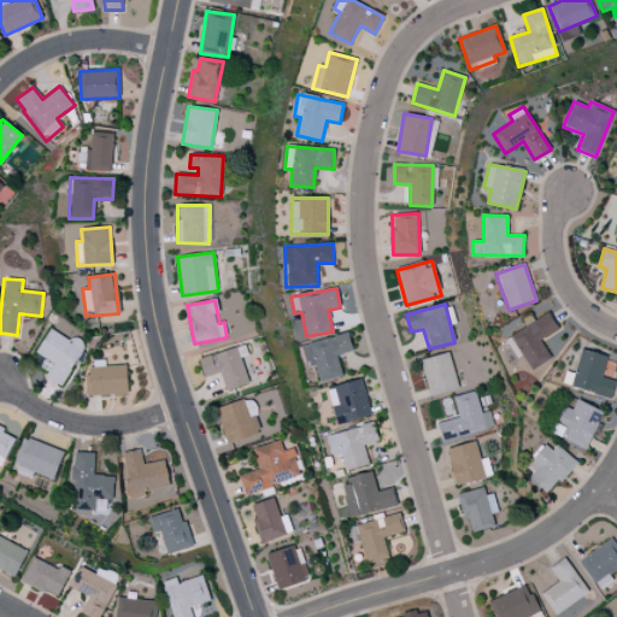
[(558,329),(548,312),(510,336),(532,370),(551,358),(540,340),(558,329)]
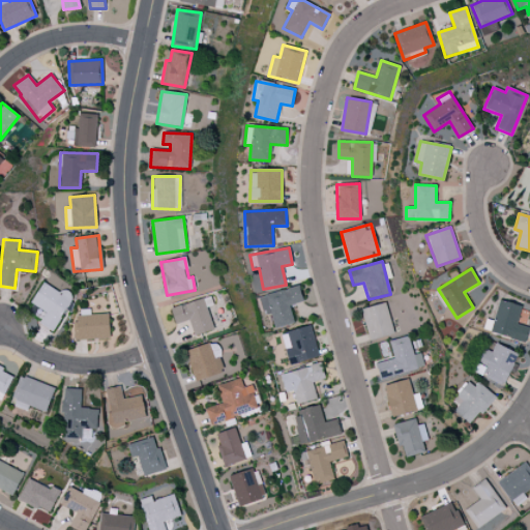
[(53,331),(74,295),(63,289),(61,293),(42,283),(31,303),(46,312),(39,323),(53,331)]
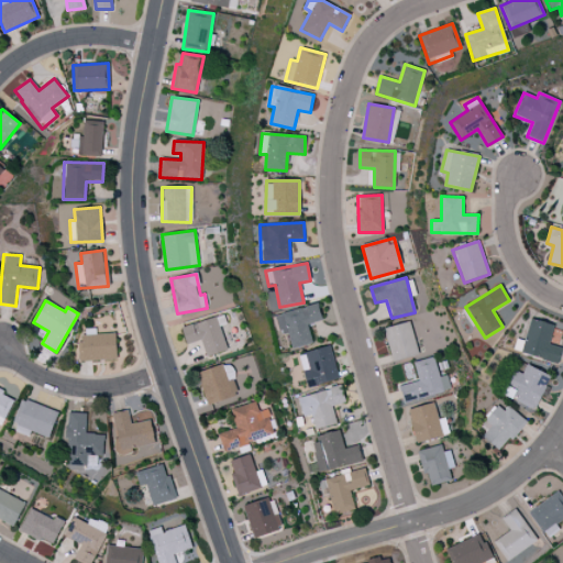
[(312,344),(308,324),(322,321),(318,305),(275,315),(280,335),(288,333),(291,349),(312,344)]
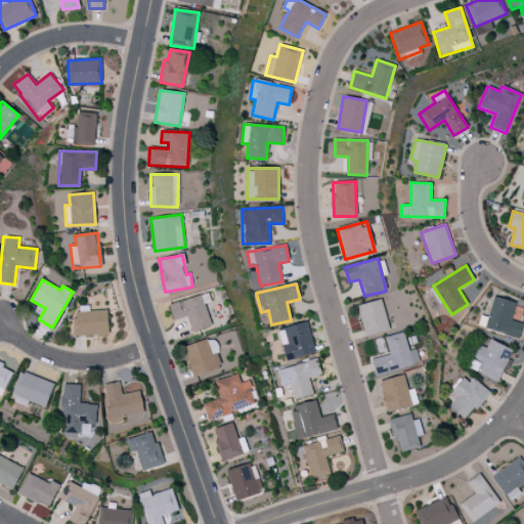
[(169,305),(173,320),(187,316),(191,332),(211,325),(202,295),(169,305)]
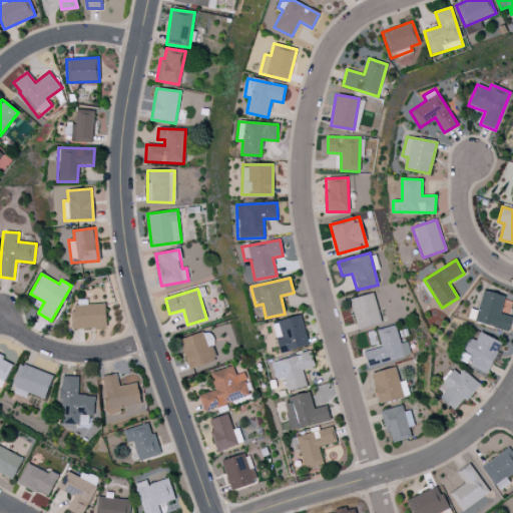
[(508,331),(511,317),(500,314),(504,296),(483,291),(477,315),(470,313),(468,321),(508,331)]
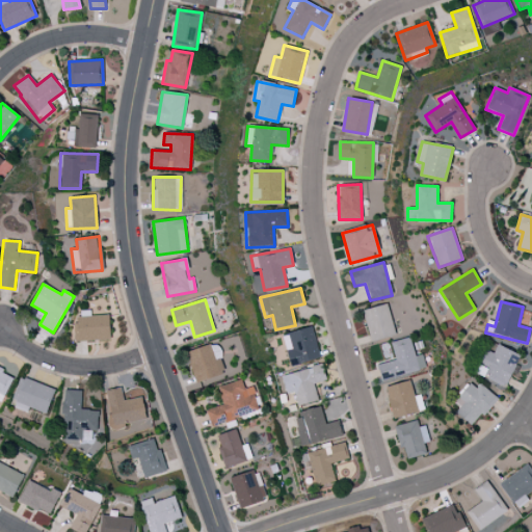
[(371,342),(395,335),(386,303),(362,311),(371,342)]
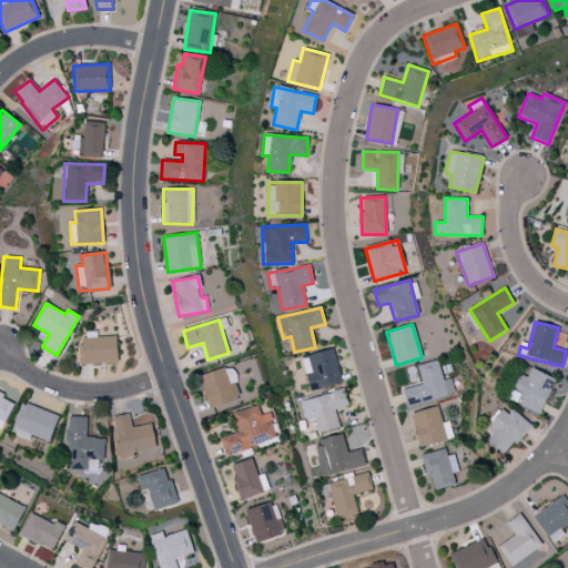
[(80,337),(80,364),(118,363),(117,336),(80,337)]
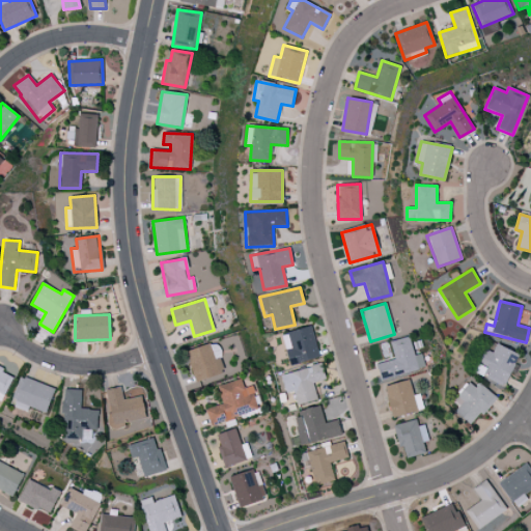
[(281,334),(289,365),(319,358),(311,327),(281,334)]
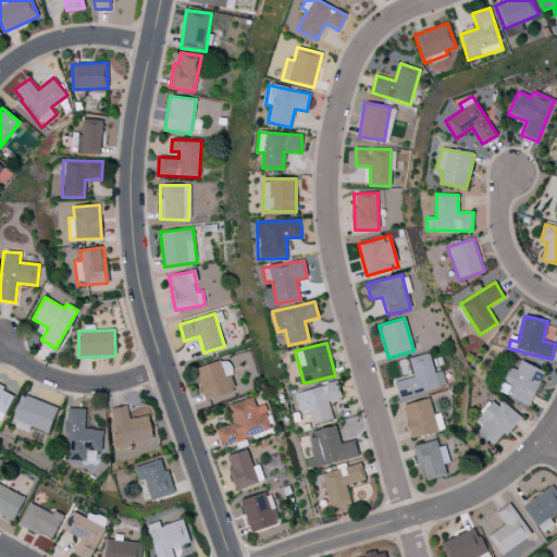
[(399,397),(446,386),(442,371),(434,372),(430,354),(409,358),(413,378),(395,382),(399,397)]
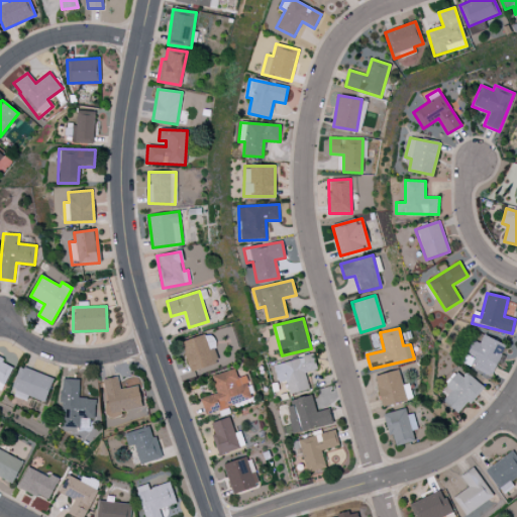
[(181,342),(190,372),(219,364),(210,333),(181,342)]
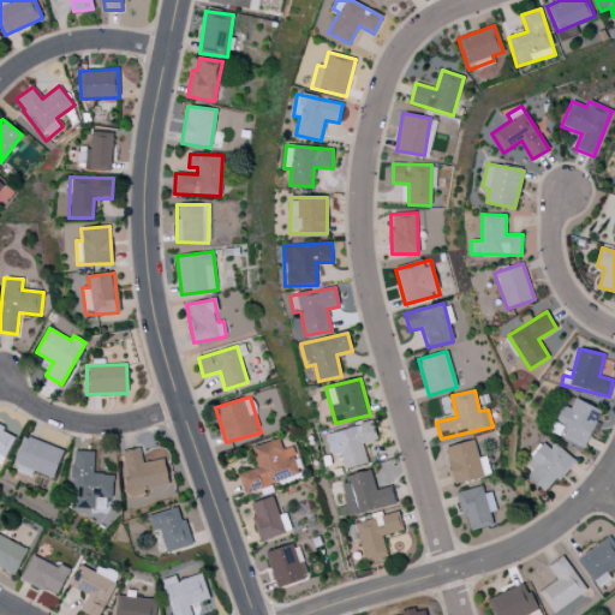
[(562,405),(549,430),(583,448),(602,411),(575,398),(569,408),(562,405)]
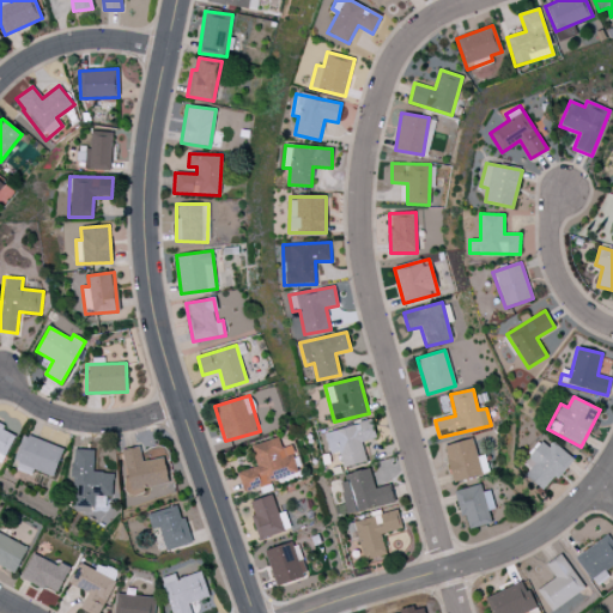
[(325,432),(329,454),(339,451),(343,467),(365,461),(360,442),(375,438),(371,420),(325,432)]
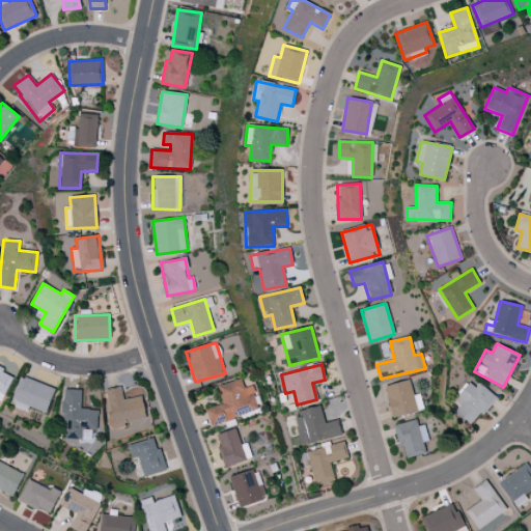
[(0,400),(2,401),(14,373),(0,367),(0,400)]
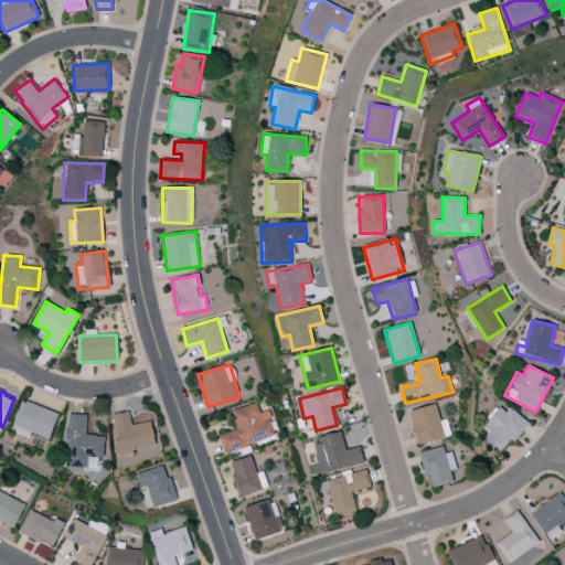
[(59,414),(22,400),(13,424),(18,425),(14,433),(29,438),(31,433),(49,439),(59,414)]
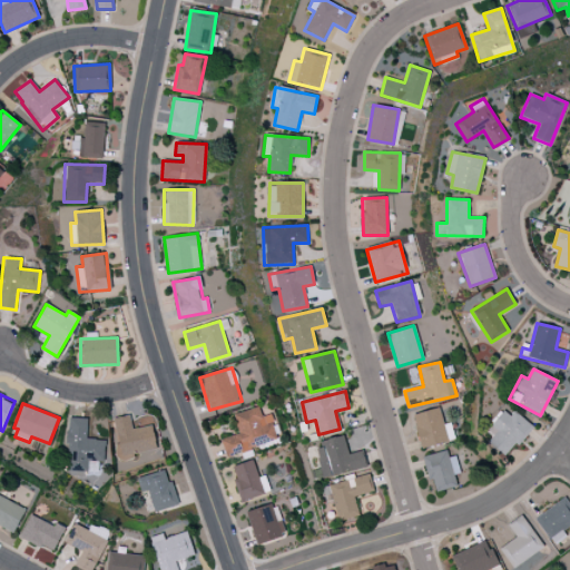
[(220,440),(226,457),(277,441),(269,414),(262,416),(258,406),(233,414),(239,434),(220,440)]
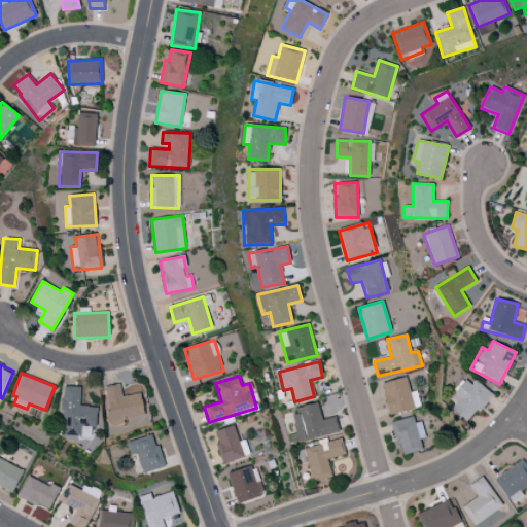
[(491,396),(468,376),(454,392),(460,398),(451,409),(467,422),(491,396)]
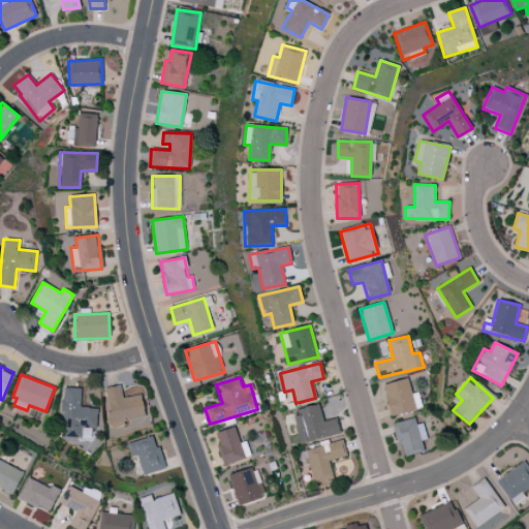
[(417,394),(411,395),(408,379),(383,384),(390,415),(422,409),(417,394)]
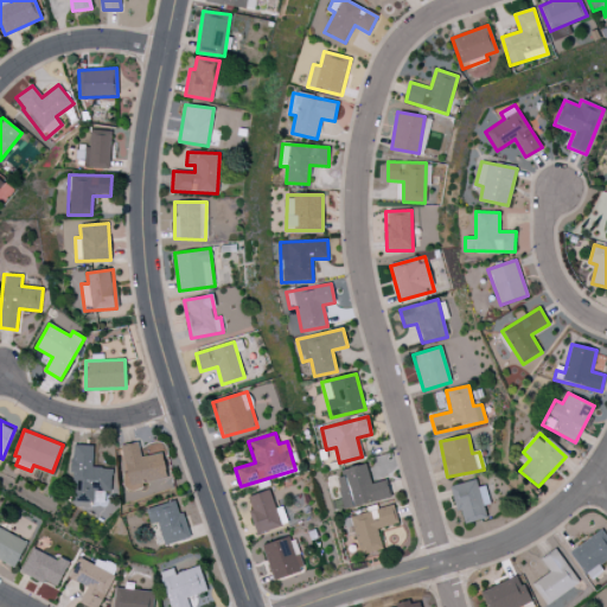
[(121,446),(126,474),(122,474),(125,492),(144,489),(142,483),(166,479),(163,453),(140,457),(139,442),(121,446)]
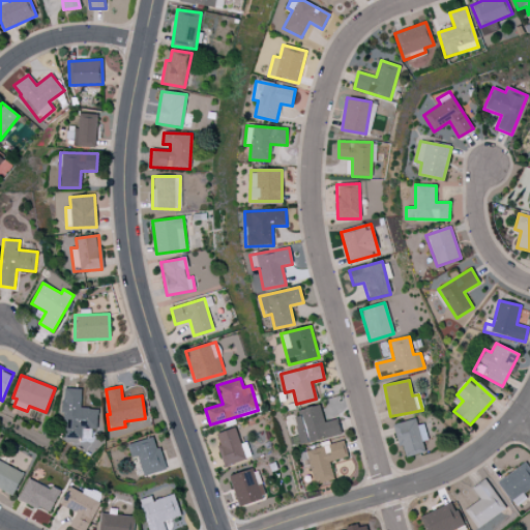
[(81,389),(63,388),(61,440),(81,441),(82,429),(97,430),(97,409),(81,408),(81,389)]
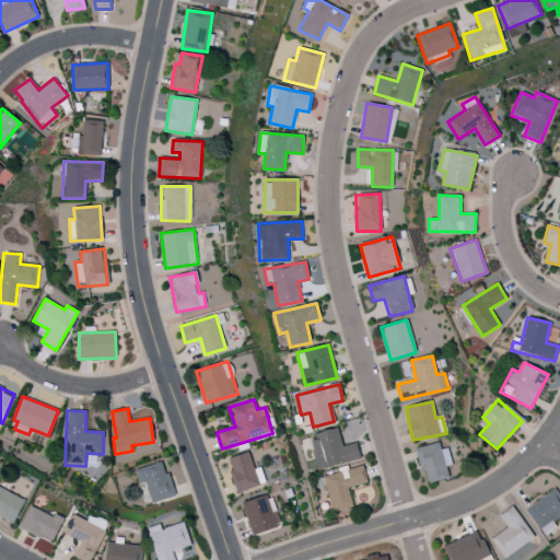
[(360,458),(357,443),(342,446),(337,428),(310,434),(318,469),(360,458)]
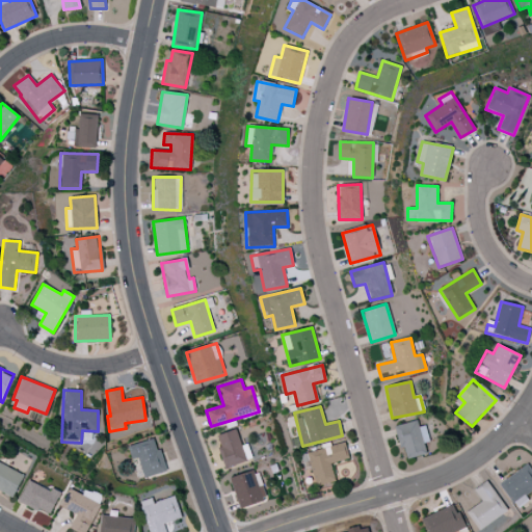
[(421,419),(395,426),(404,459),(426,454),(423,444),(427,443),(421,419)]
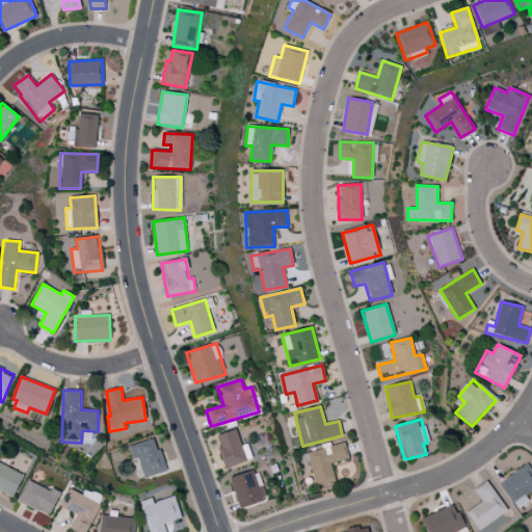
[(244,462),(238,430),(216,434),(223,467),(244,462)]
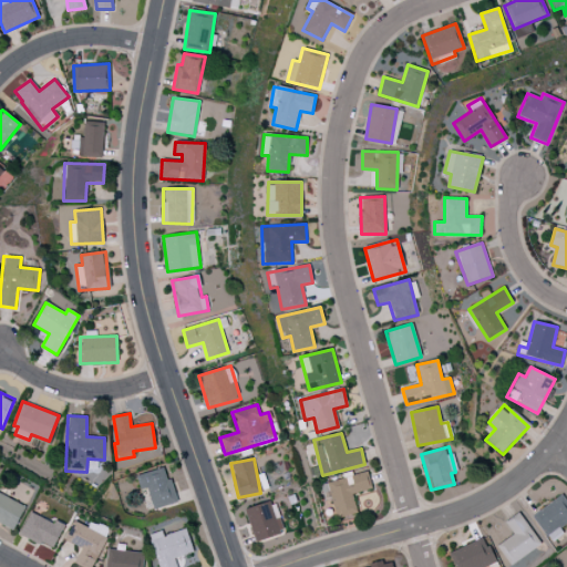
[(136,475),(140,490),(146,488),(154,509),(176,502),(165,466),(136,475)]
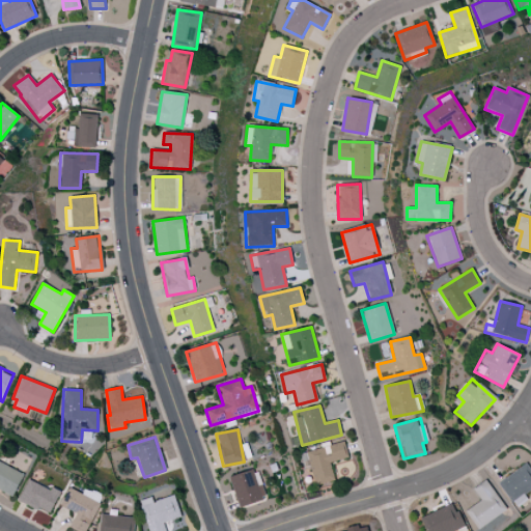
[(312,485),(334,480),(330,462),(347,457),(343,443),(304,452),(312,485)]
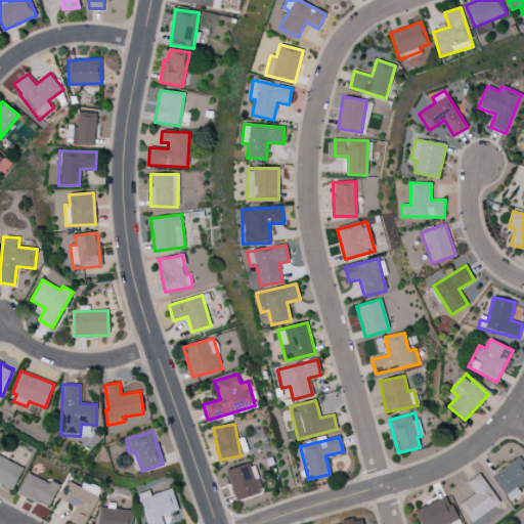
[(0,483),(12,490),(24,468),(0,455),(0,483)]
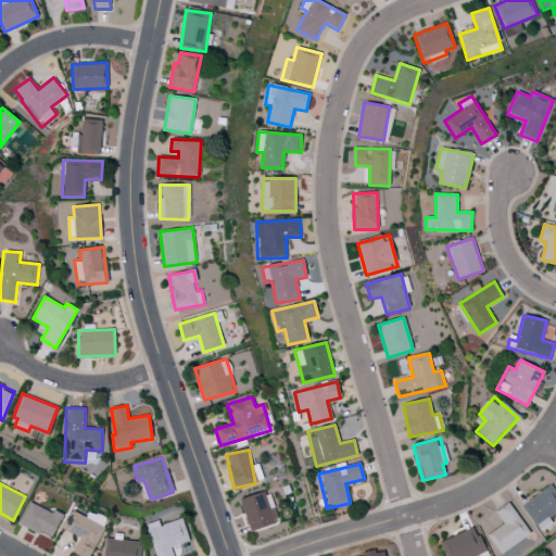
[(538,531),(552,523),(548,517),(555,512),(555,492),(553,485),(522,503),(538,531)]
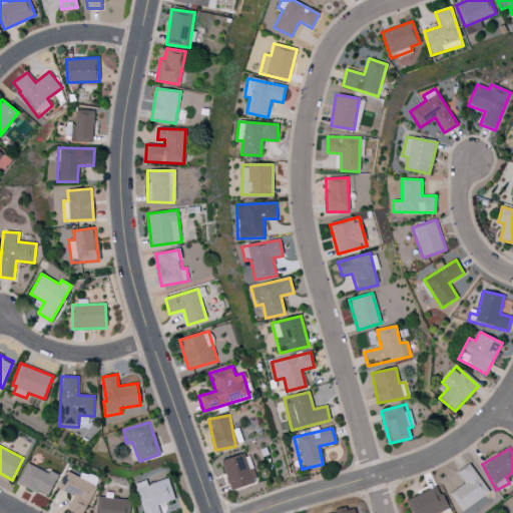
[(221,461),(230,490),(257,482),(246,452),(221,461)]
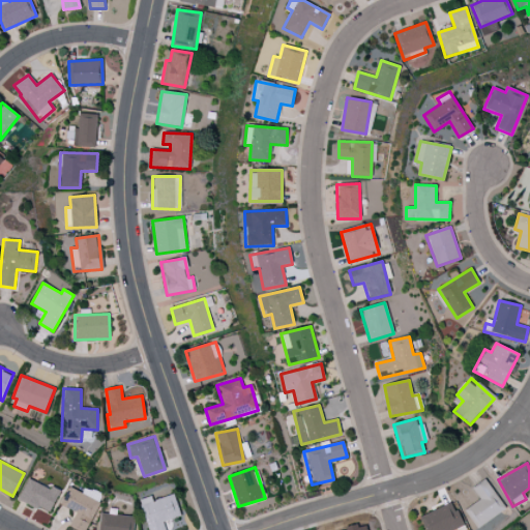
[(19,499),(50,513),(60,490),(52,487),(51,490),(28,478),(19,499)]
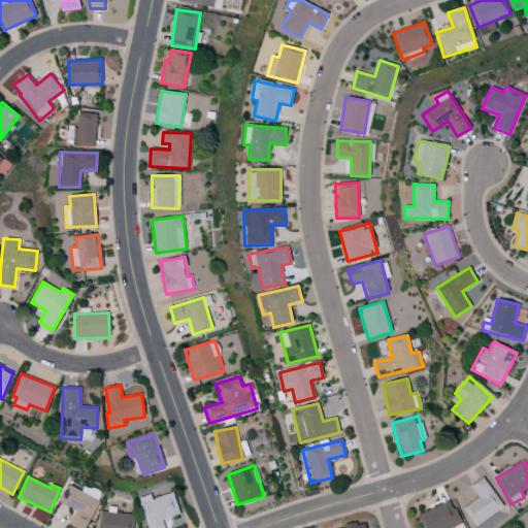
[(477,498),(463,506),(473,526),(502,508),(485,479),(471,486),(477,498)]
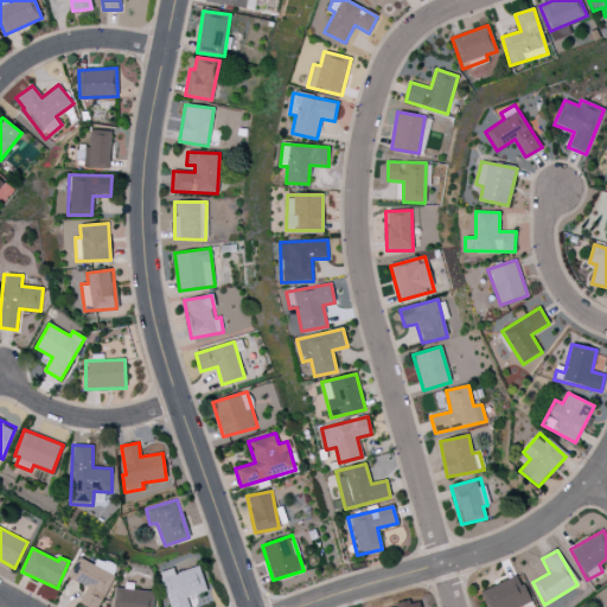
[(98,606),(117,567),(97,558),(94,564),(80,557),(69,579),(87,587),(80,602),(89,606),(98,606)]
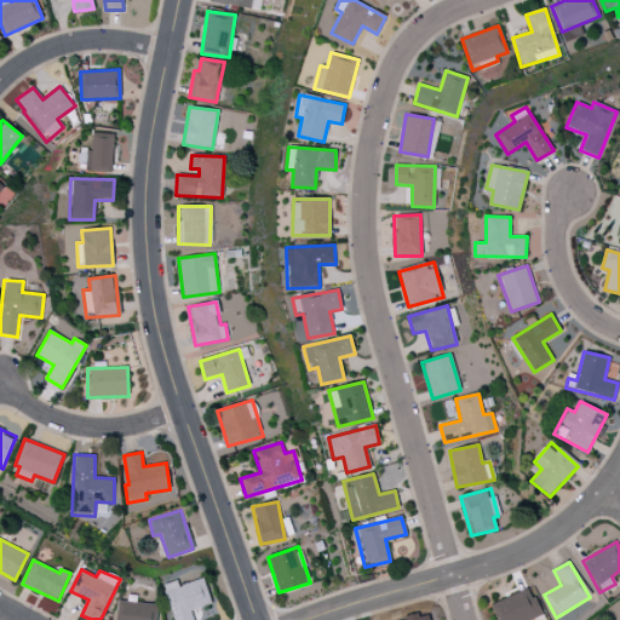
[(194,619),(191,610),(212,604),(204,578),(178,585),(177,580),(162,585),(173,619),(194,619)]
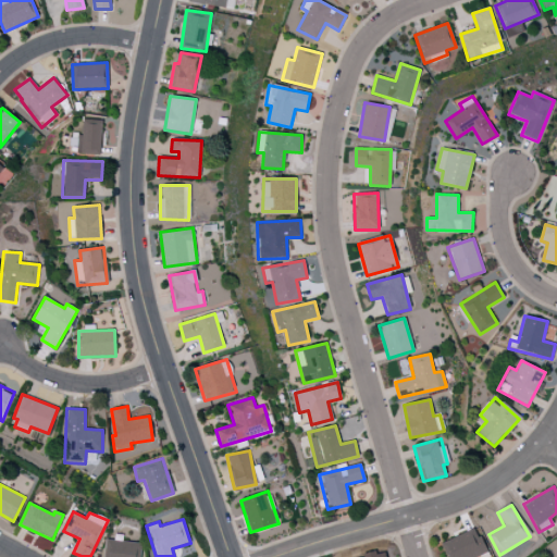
[(441,543),(446,556),(474,556),(486,552),(474,528),(441,543)]
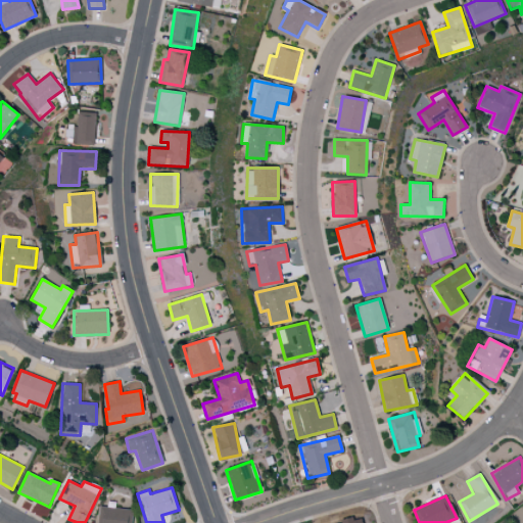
[(97,522),(132,522),(133,509),(98,507),(97,522)]
